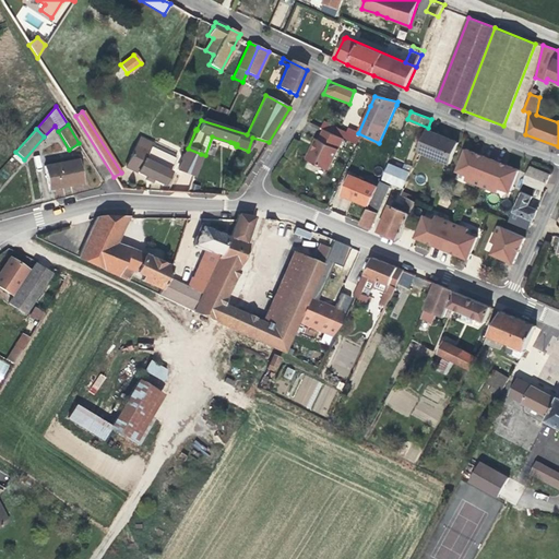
[(329,170),(344,139),(324,129),(320,140),(319,139),(313,149),(310,150),(308,155),(309,158),(308,159),(329,170)]
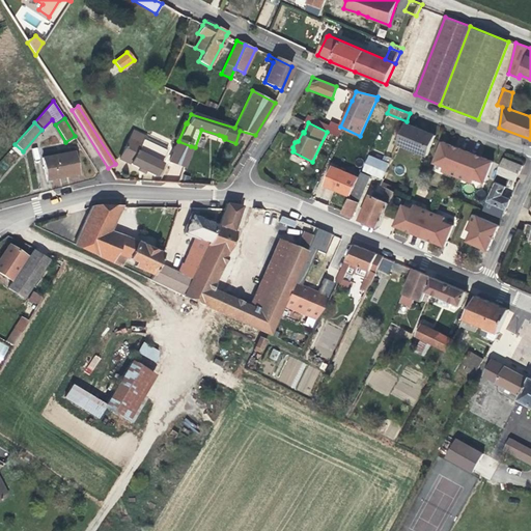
[(427,156),(436,135),(419,129),(406,123),(397,143),(427,156)]
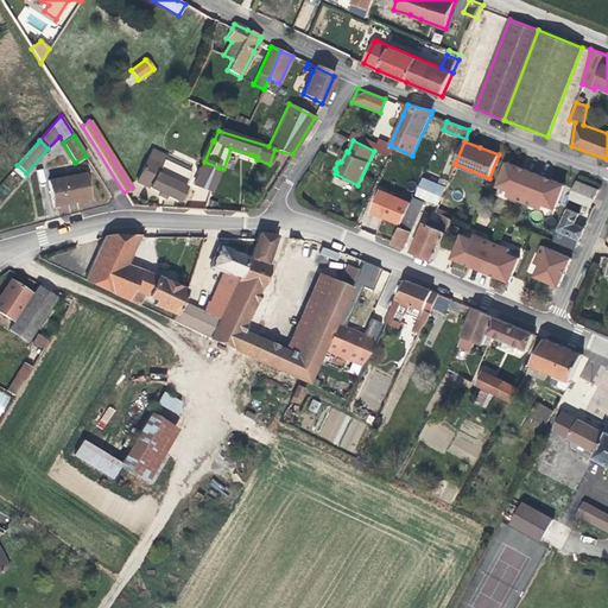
[(183,188),(190,173),(164,160),(165,157),(158,154),(157,158),(150,154),(135,182),(162,194),(177,202),(184,188),(183,188)]
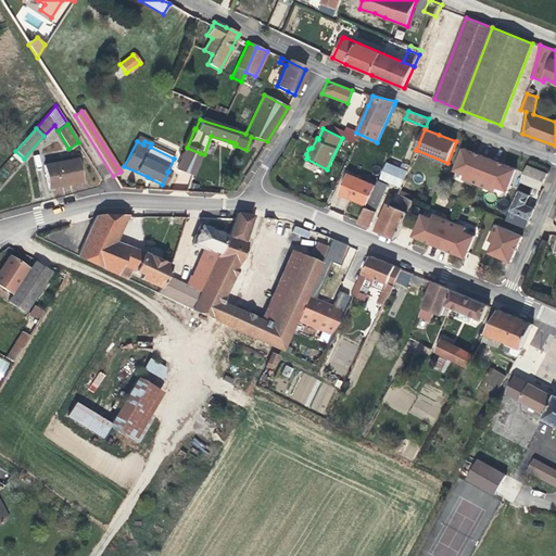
[(200,153),(187,148),(186,149),(176,169),(192,175),(200,153)]
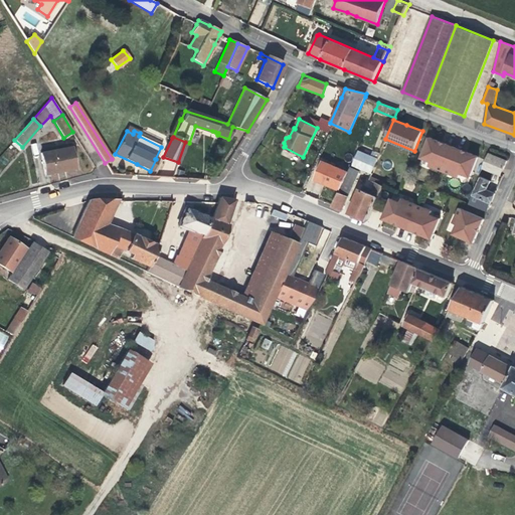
[(471,176),(479,156),(471,153),(438,140),(430,137),(421,157),(432,161),(430,165),(460,177),(462,173),(471,176)]
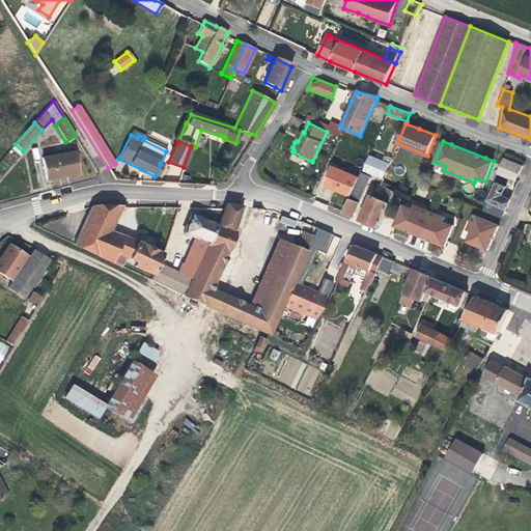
[(78,174),(73,151),(42,158),(46,180),(57,178),(78,174)]
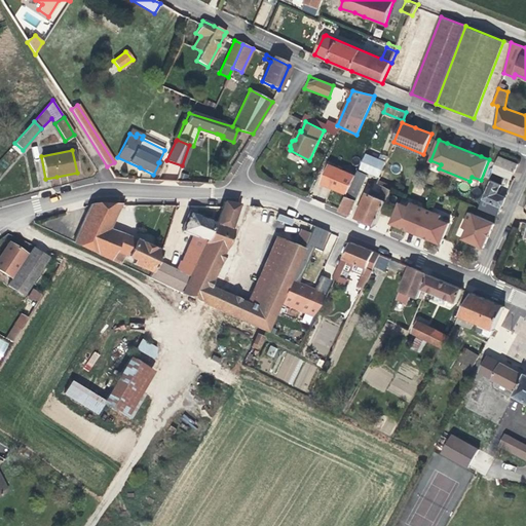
[(380,177),(386,161),(367,154),(362,168),(380,177)]
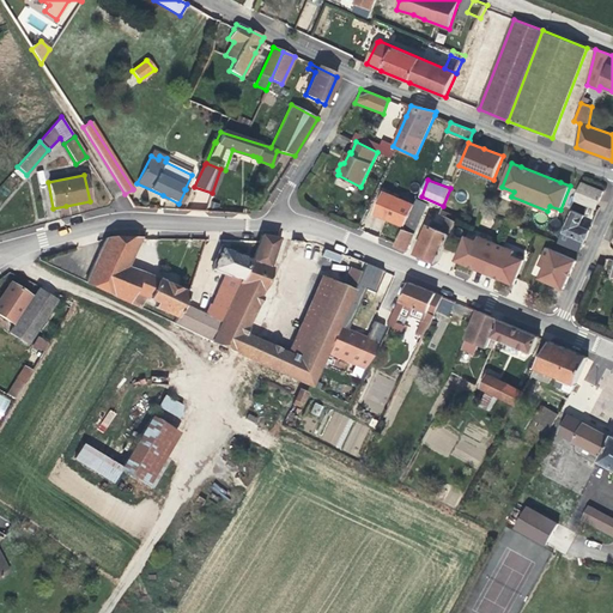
[(595,208),(604,192),(582,182),(574,200),(595,208)]
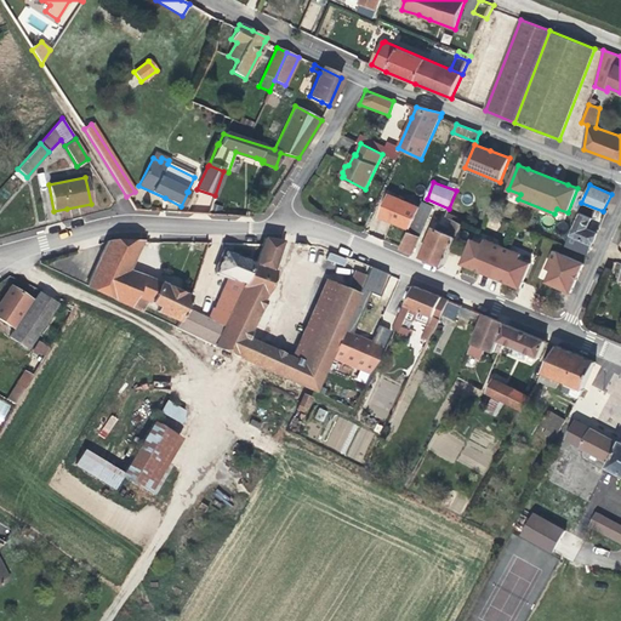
[(410,229),(421,208),(389,194),(381,215),(391,218),(391,221),(399,224),(410,229)]
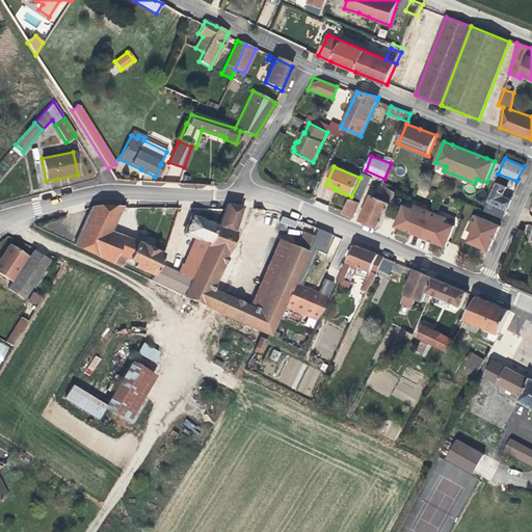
[(361,203),(372,177),(363,173),(361,178),(351,196),(344,213),(354,217),(361,203)]
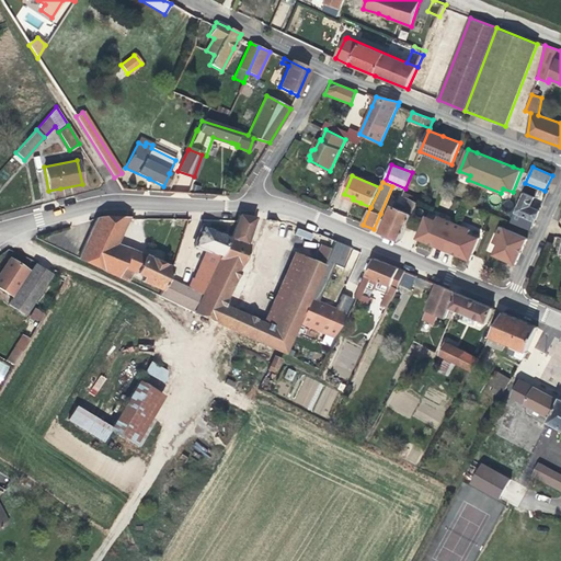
[(538,210),(539,207),(531,204),(535,197),(524,192),(515,212),(535,220),(538,214),(540,210),(538,210)]
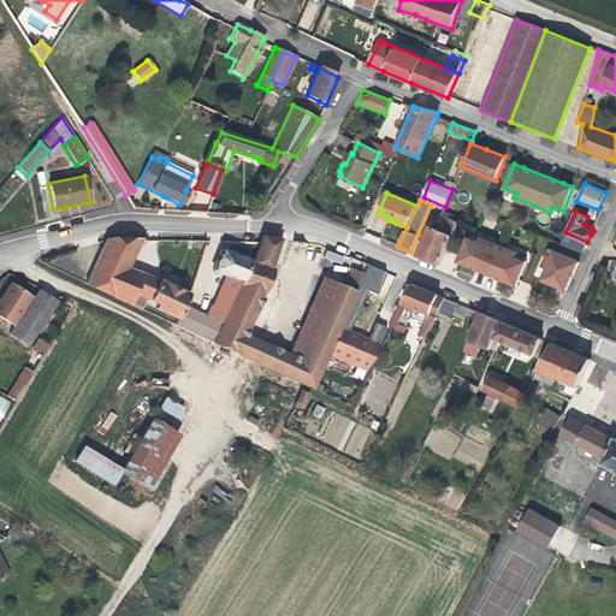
[(440,264),(454,236),(460,223),(450,218),(446,226),(437,223),(434,227),(431,226),(424,244),(419,255),(440,264)]
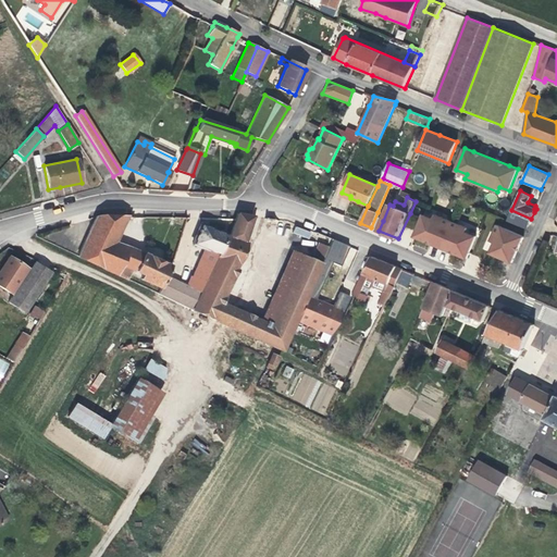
[(242,254),(246,243),(244,242),(252,217),(237,213),(229,236),(225,235),(218,255),(217,257),(218,257),(209,276),(205,286),(201,293),(193,311),(212,320),(221,304),(231,282),(231,281),(242,254)]
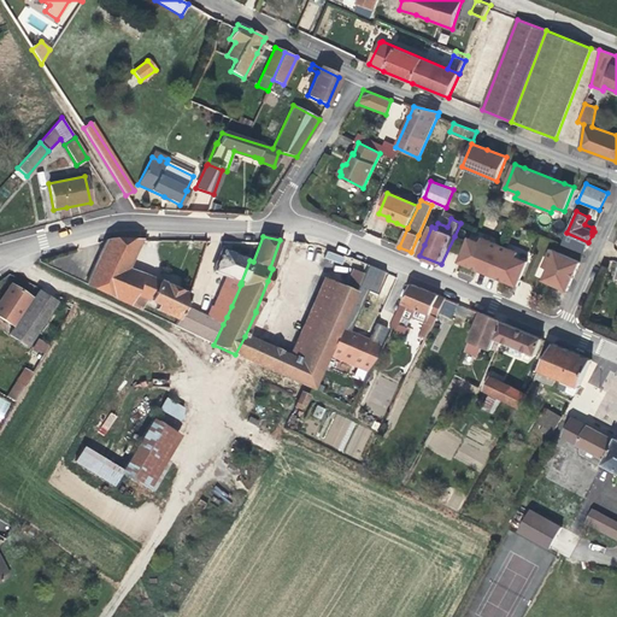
[(516,257),(518,252),(482,238),(481,242),(469,238),(459,262),(474,268),(507,281),(518,286),(528,262),(516,257)]
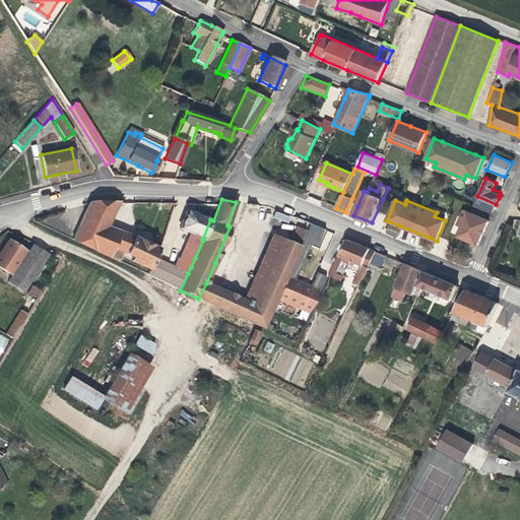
[(148,244),(119,231),(108,226),(118,201),(95,201),(89,202),(72,240),(96,251),(119,261),(123,253),(133,258),(131,262),(149,270),(155,258),(158,249),(148,244)]
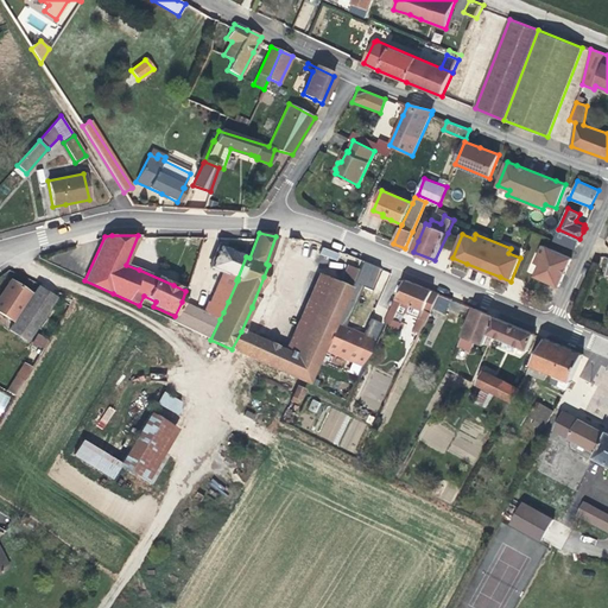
[(567,270),(571,258),(544,245),(536,263),(540,265),(536,276),(559,286),(567,270)]
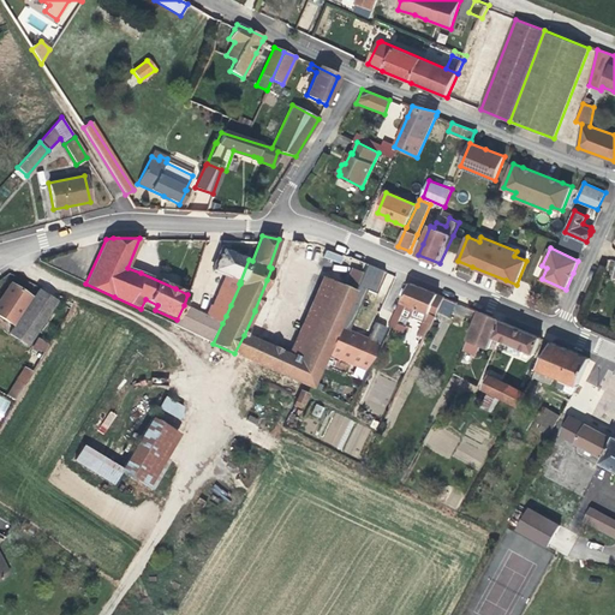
[(240,281),(249,260),(221,249),(216,258),(213,269),(236,279),(240,281)]
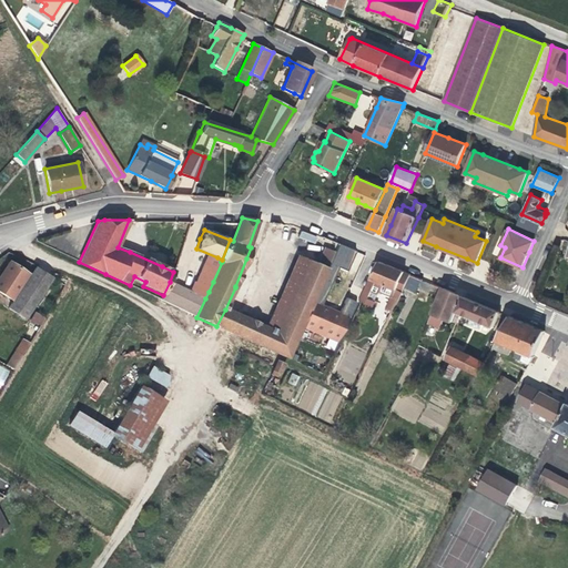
[(301,232),(300,239),(316,242),(317,235),(301,232)]
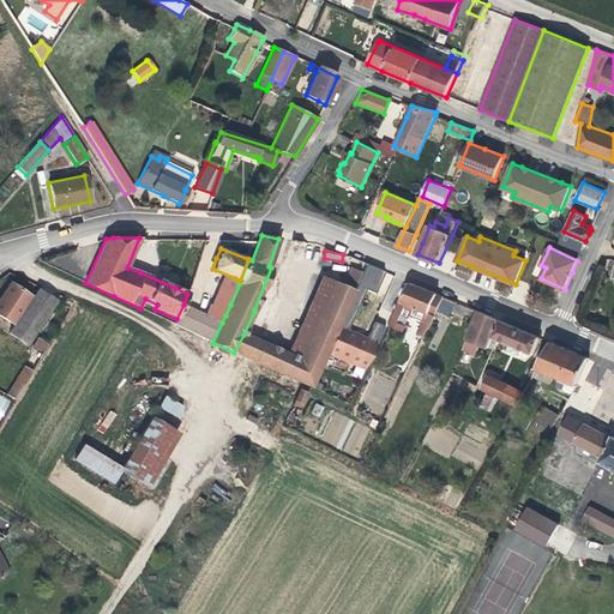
[(345,311),(354,292),(361,274),(351,269),(343,287),(324,278),(309,313),(338,325),(345,311)]
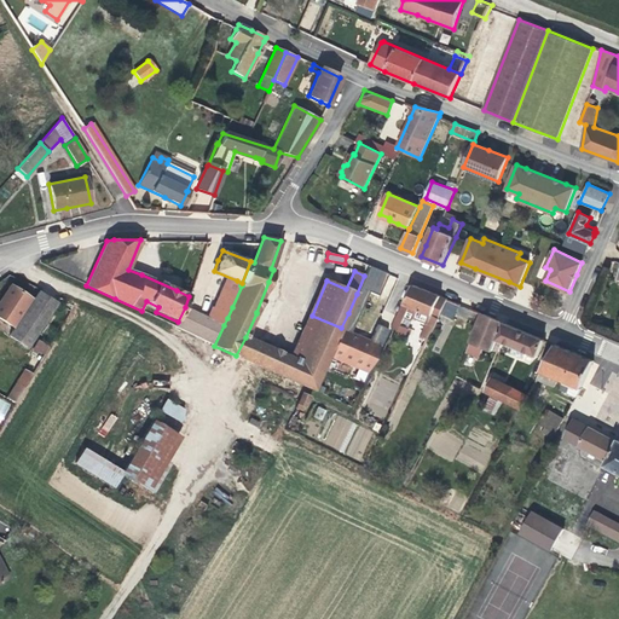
[(329,357),(341,329),(341,328),(312,316),(327,281),(323,279),(289,357),(322,371),(329,357)]
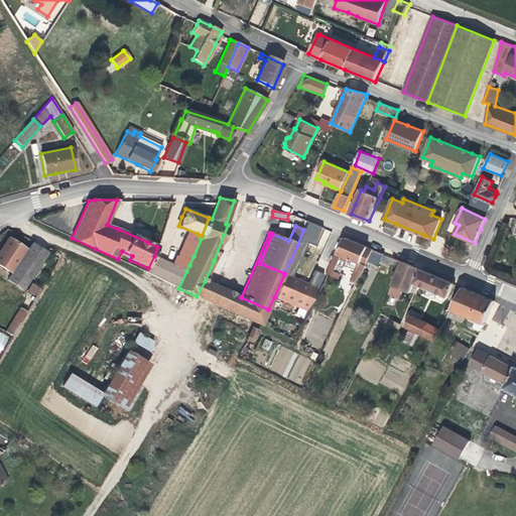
[(194,256),(202,238),(201,238),(202,236),(198,234),(197,238),(192,236),(189,243),(191,244),(187,253),(194,256)]
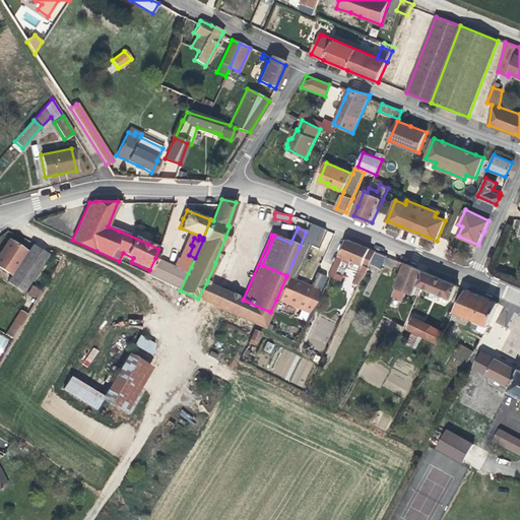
[(365,273),(377,251),(371,249),(347,239),(339,255),(334,266),(337,268),(339,269),(340,267),(344,269),(348,267),(360,272),(360,271),(365,273)]
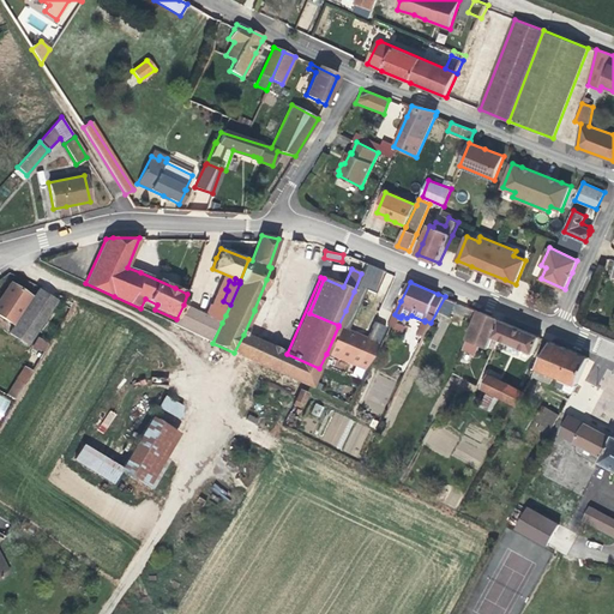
[(0,315),(12,324),(30,296),(10,283),(0,296),(0,315)]
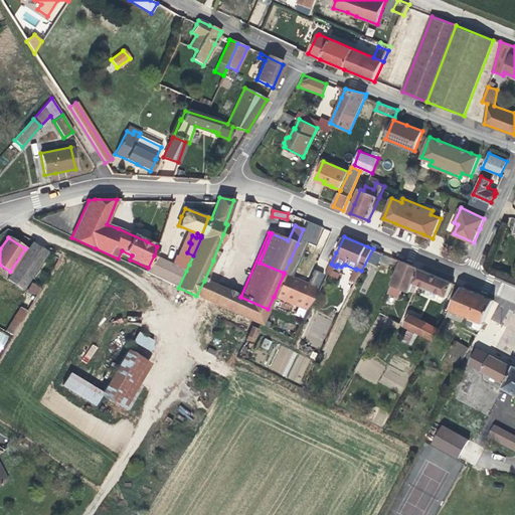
[(22,290),(47,252),(32,242),(7,280),(22,290)]
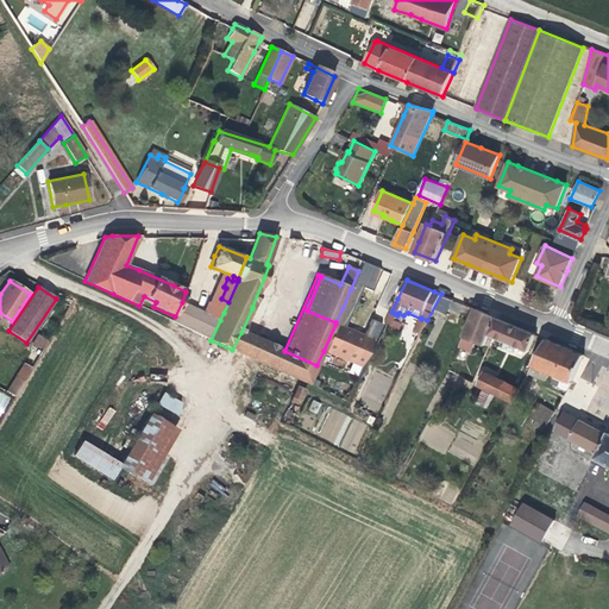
[(224,313),(228,302),(221,299),(217,309),(224,313)]
